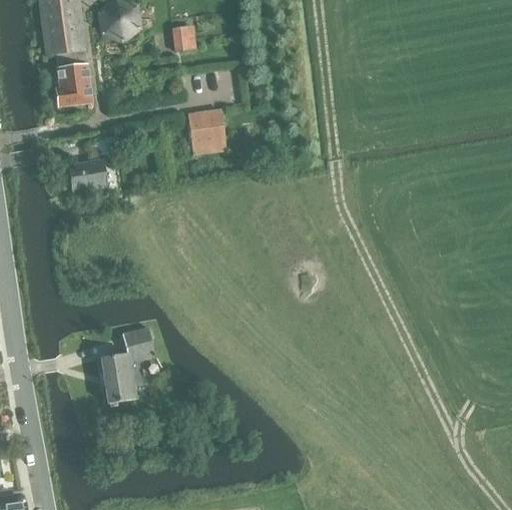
[(91,101),(86,62),(85,47),(78,0),(39,0),(47,53),(56,52),(58,66),(56,66),(59,87),(54,88),(55,89),(52,92),(53,101),(57,104),(57,105),(91,101)]
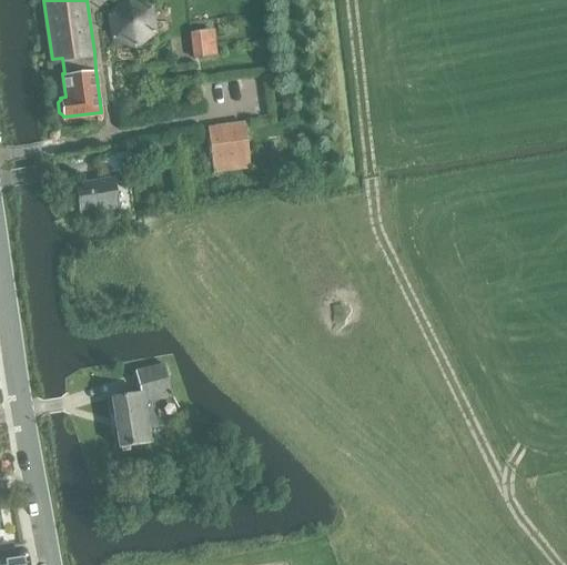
[(155,38),(158,0),(112,0),(111,36),(155,38)]
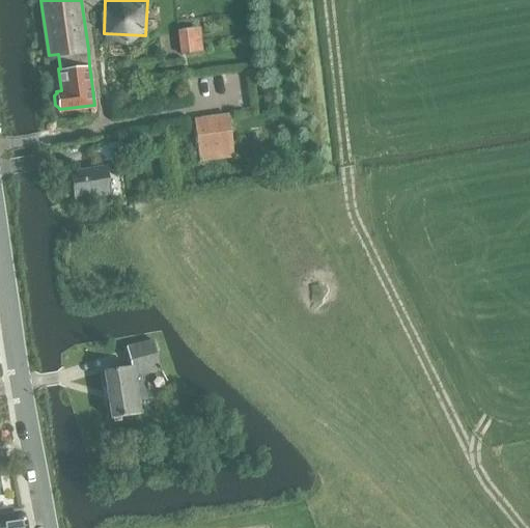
[(179,53),(202,50),(199,26),(176,29),(179,53)]
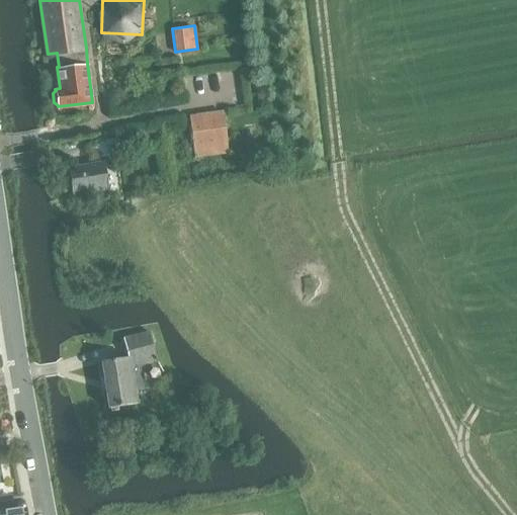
[(195,155),(229,151),(223,110),(189,114),(195,155)]
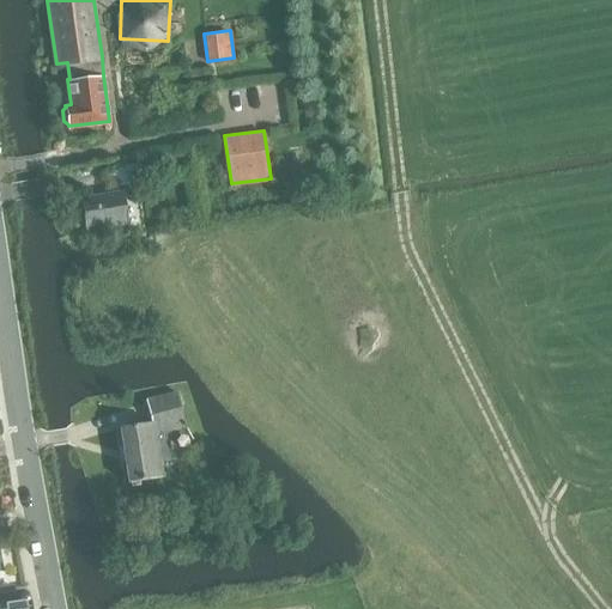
[(86,227),(127,221),(122,189),(82,196),(86,227)]
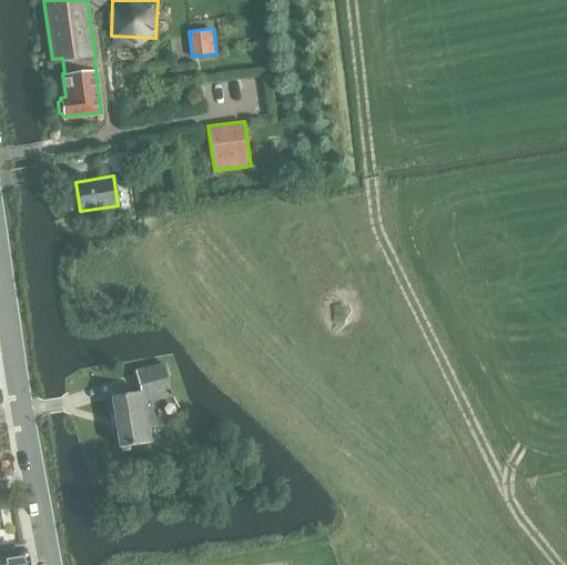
[(144,399),(172,391),(164,361),(135,369),(141,390),(111,394),(119,446),(151,441),(144,399)]
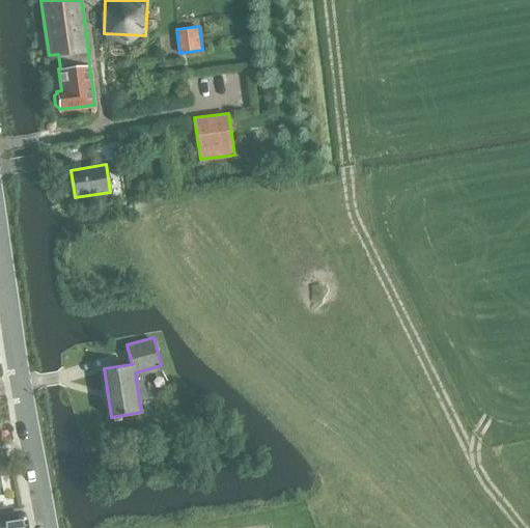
[(4,506),(0,506),(0,527),(28,527),(26,518),(24,518),(15,520),(6,521),(4,506)]
